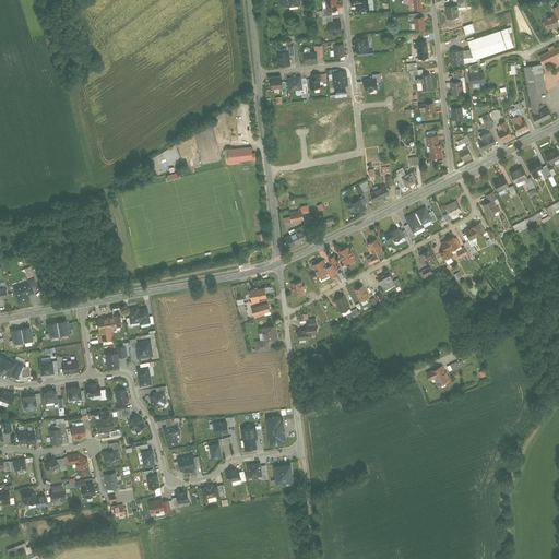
[(340,4),(339,0),(328,0),(329,9),(329,11),(334,11),(340,10),(340,8),(342,8),(341,4),(340,4)]
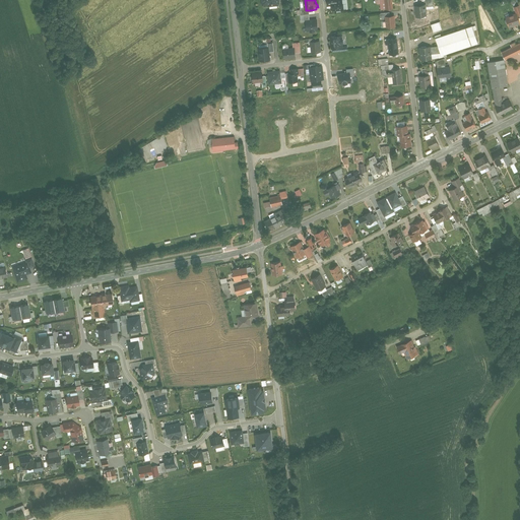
[(338,0),(327,0),(328,6),(333,6),(333,10),(345,9),(344,0),(343,0),(339,0),(338,0)]
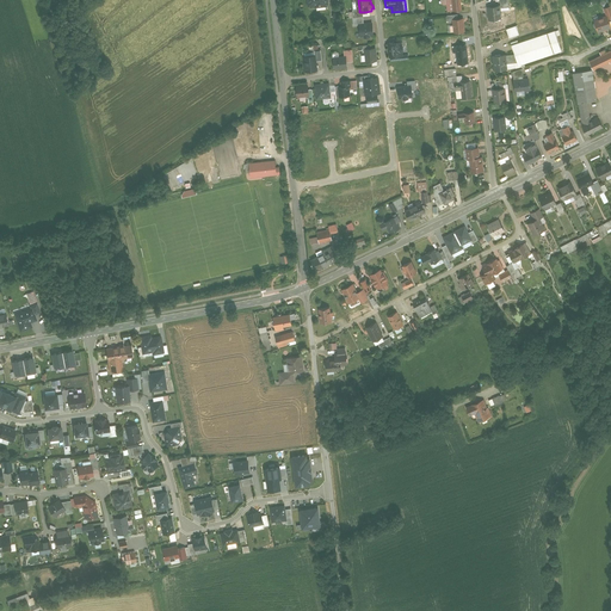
[(464,11),(462,0),(446,0),(449,12),(464,11)]
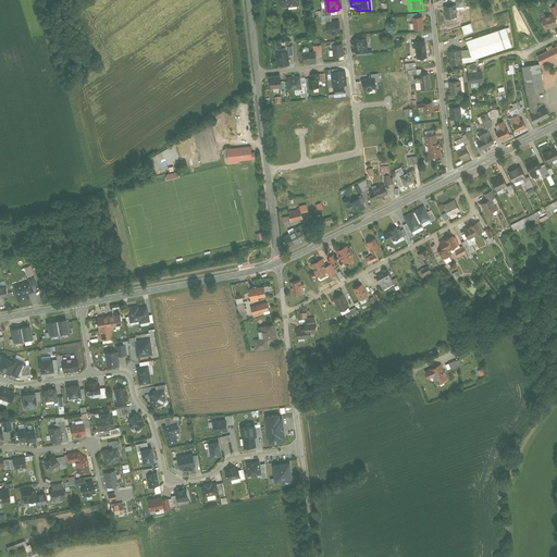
[(457,4),(445,5),(446,17),(459,16),(458,4),(457,4)]
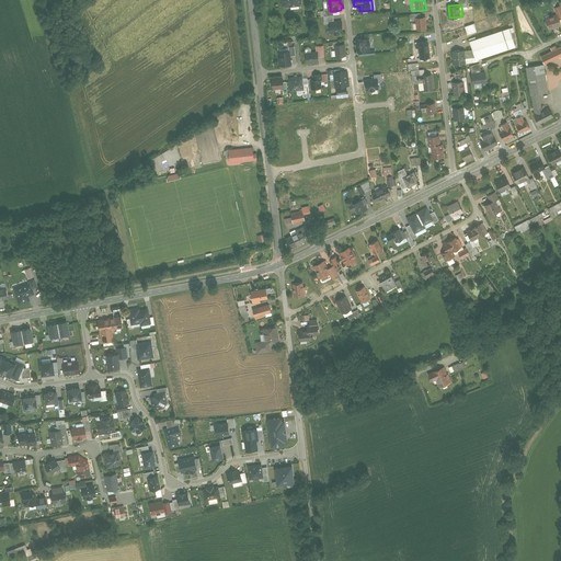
[(550,30),(560,25),(560,23),(559,18),(558,14),(557,14),(546,19),(550,30)]
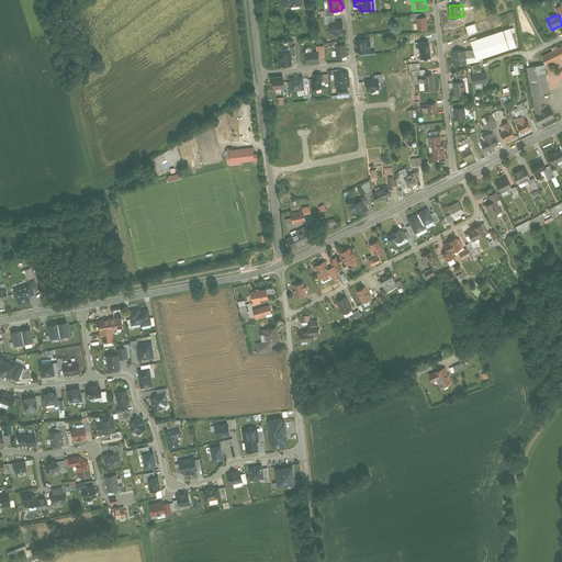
[(418,19),(419,30),(429,29),(428,18),(424,18),(418,19)]
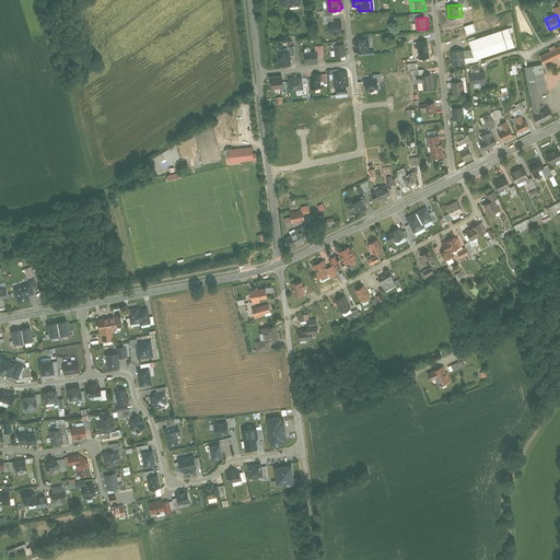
[(335,22),(329,22),(330,32),(335,32),(335,33),(340,32),(340,31),(345,31),(343,21),(335,22)]
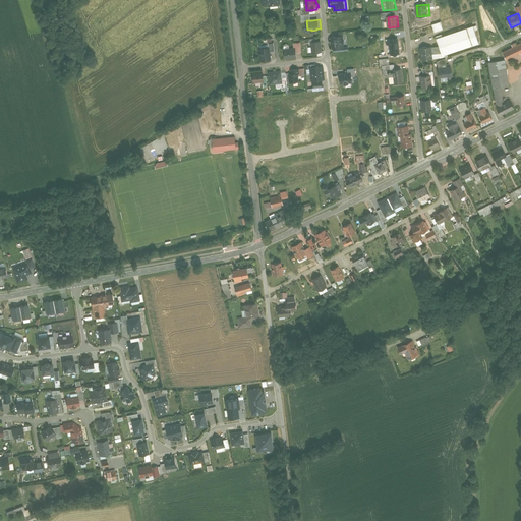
[(443,21),(433,24),(437,33),(446,30),(443,21)]
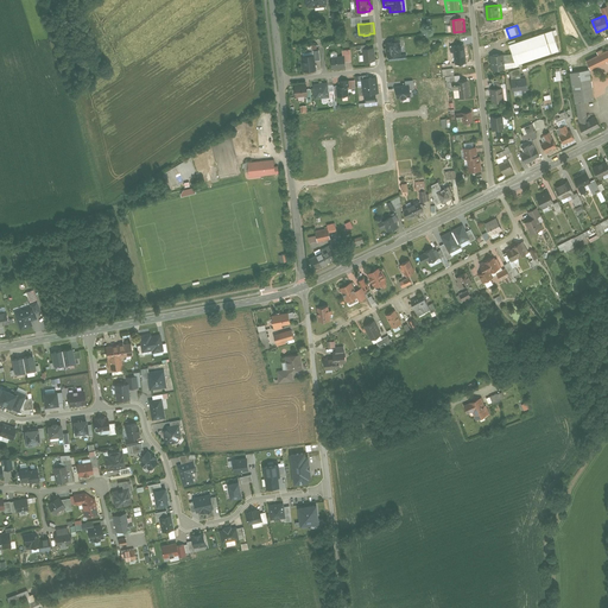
[(519,43),(512,45),(514,55),(517,62),(518,65),(562,50),(556,30),(519,43)]
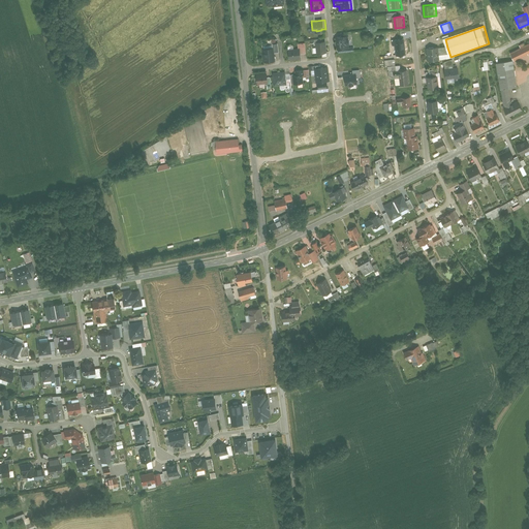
[(338,36),(339,49),(353,48),(351,35),(338,36)]
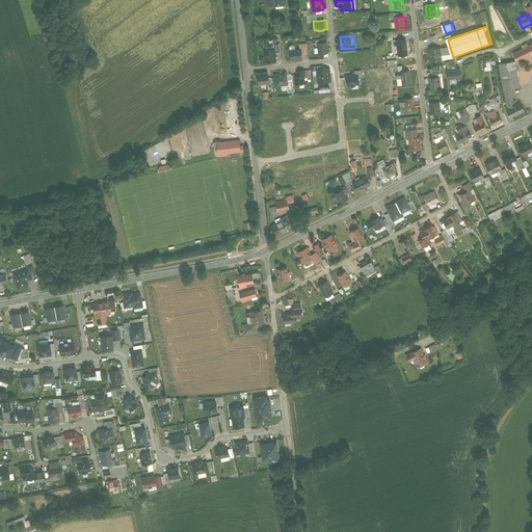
[(409,55),(407,40),(396,41),(398,56),(409,55)]
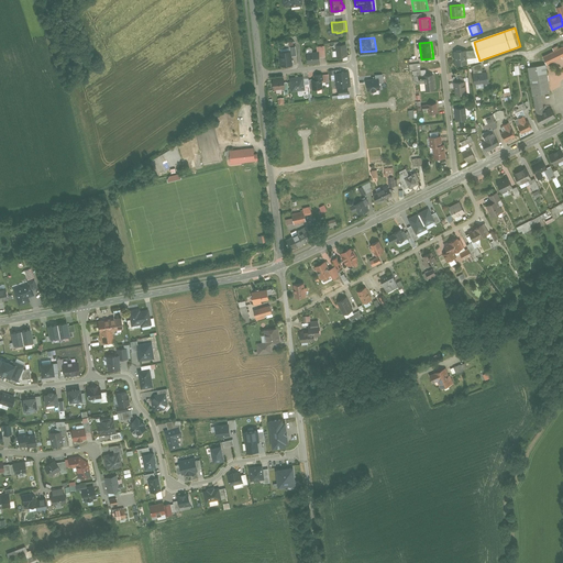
[(349,57),(349,44),(344,44),(338,45),(339,58),(349,57)]
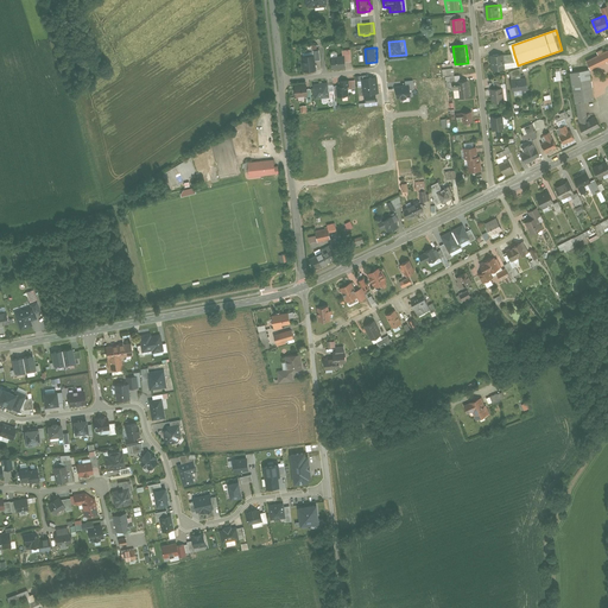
[(587,61),(591,70),(607,62),(607,64),(607,63),(607,50),(605,52),(603,50),(597,52),(599,55),(587,61)]
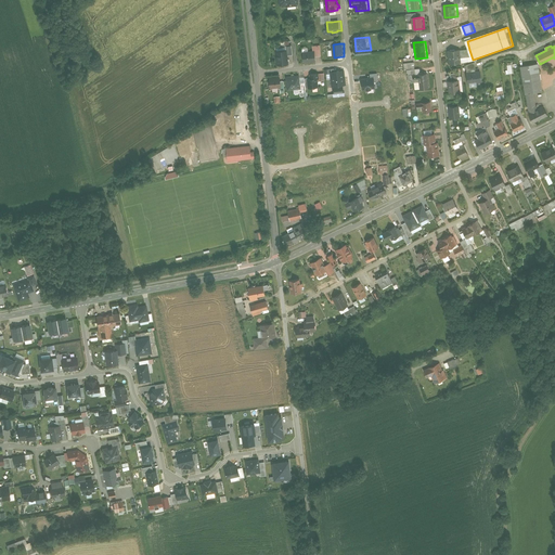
[(286,50),(276,51),(278,65),(289,64),(288,55),(287,49),(286,50)]
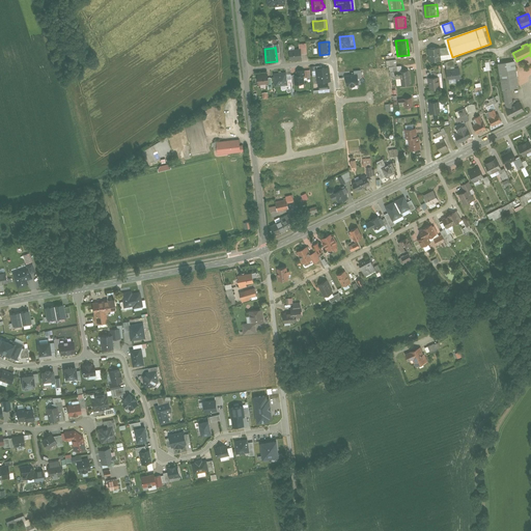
[(442,48),(429,49),(431,61),(443,60),(442,55),(442,48)]
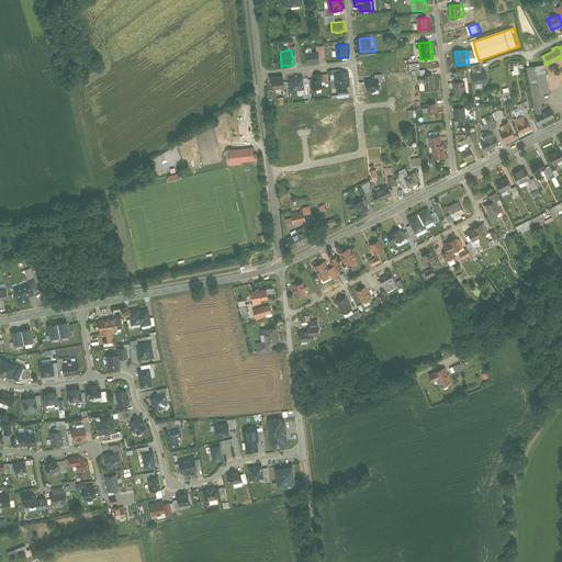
[(310,64),(322,63),(321,57),(321,52),(318,52),(308,53),(310,64)]
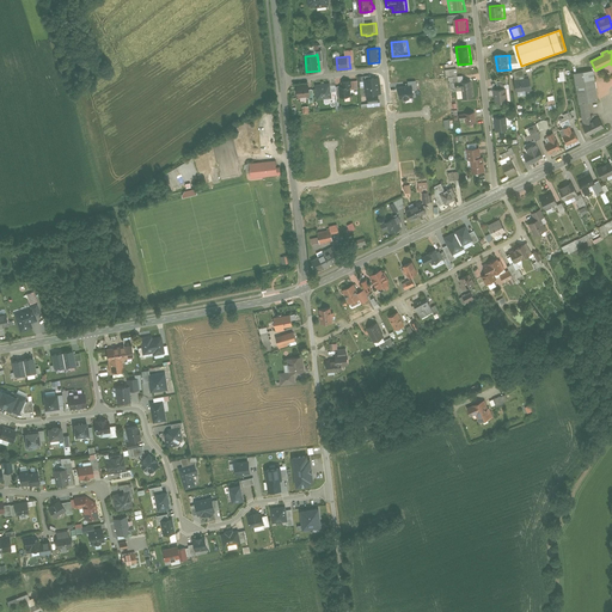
[(476,97),(473,81),(464,83),(464,84),(460,85),(459,81),(459,77),(458,69),(447,71),(448,78),(452,77),(453,81),(451,81),(452,90),(456,90),(457,91),(465,90),(465,98),(476,97)]
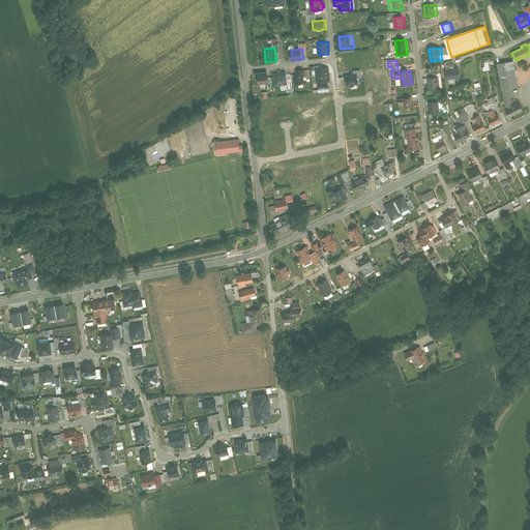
[(446,63),(447,66),(447,69),(455,68),(454,60),(446,63)]
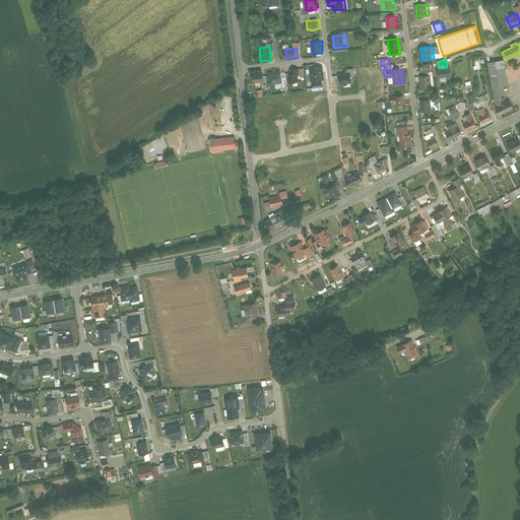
[(495,89),(502,87),(510,86),(505,60),(490,62),(495,89)]
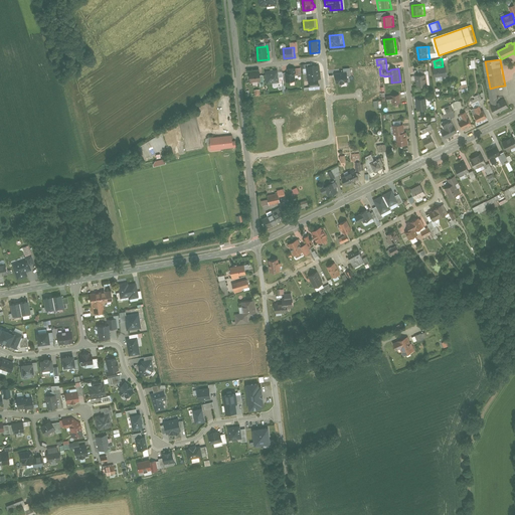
[(323,79),(321,66),(308,67),(310,80),(311,80),(312,84),(320,83),(320,79),(323,79)]
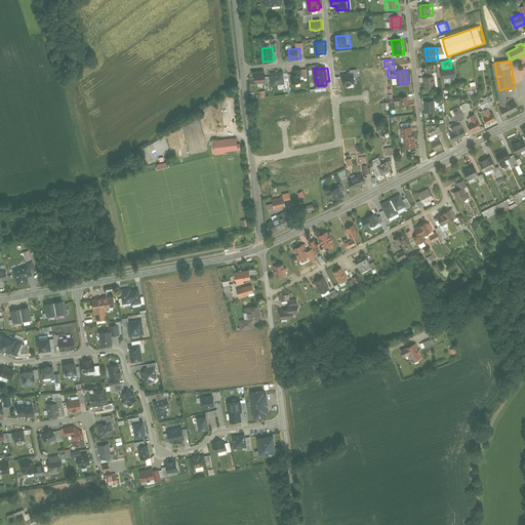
[(443,69),(445,79),(457,78),(456,68),(451,68),(443,69)]
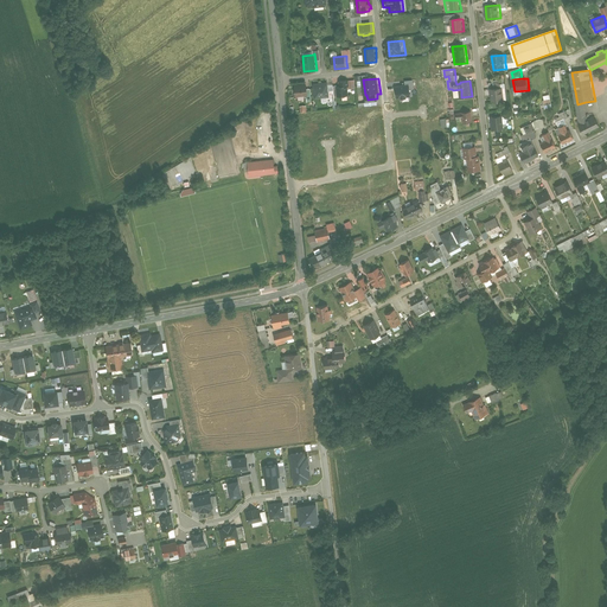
[(351,87),(350,80),(340,81),(340,87),(336,87),(337,97),(350,96),(349,87),(351,87)]
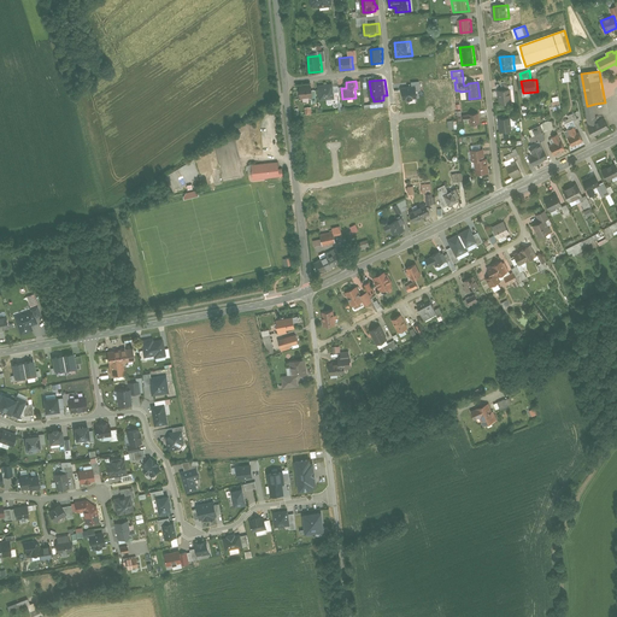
[(334,83),(318,86),(321,100),(327,99),(335,98),(334,87),(334,83)]
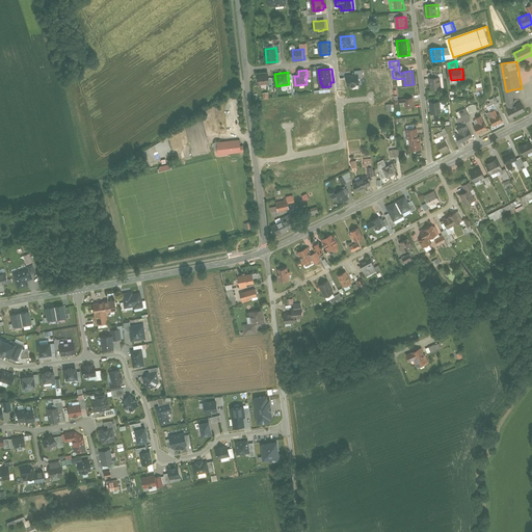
[(270,85),(271,85),(270,79),(270,74),(260,75),(261,86),(263,86),(263,87),(268,87),(268,85),(270,85)]
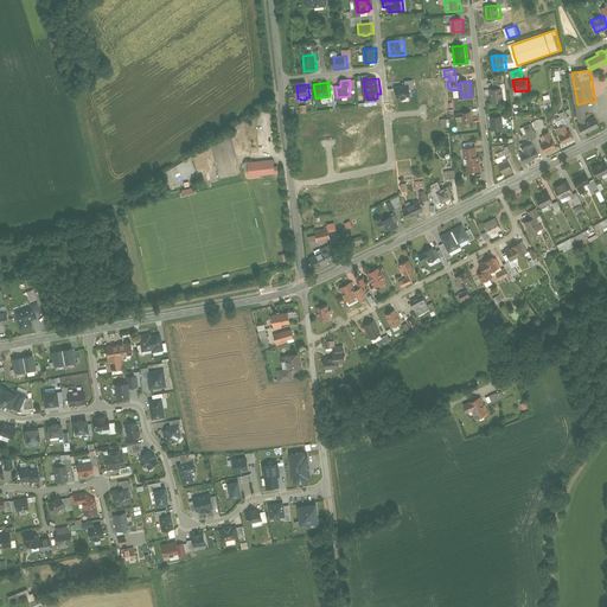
[(333,84),(328,85),(330,96),(321,97),(323,102),(336,101),(333,84)]
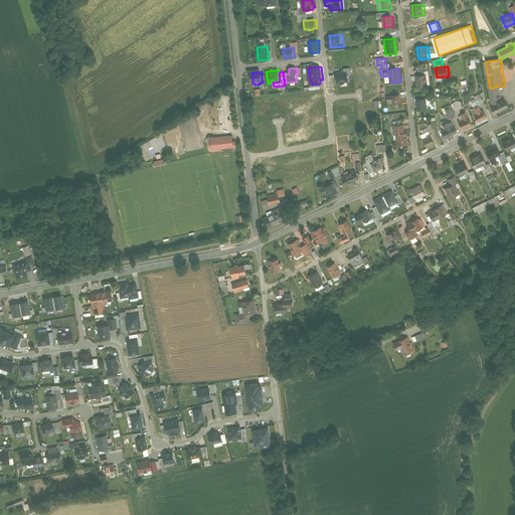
[(347,76),(346,71),(343,72),(334,73),(336,83),(348,82),(347,76)]
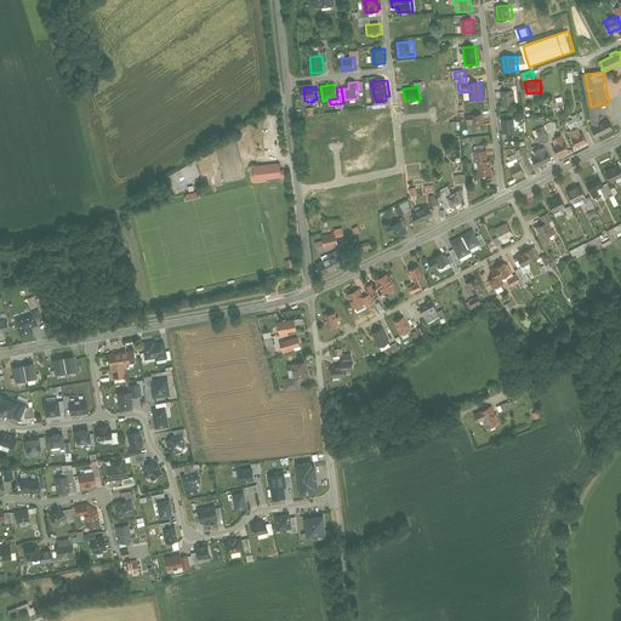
[(507,91),(502,91),(503,104),(518,103),(516,90),(507,91)]
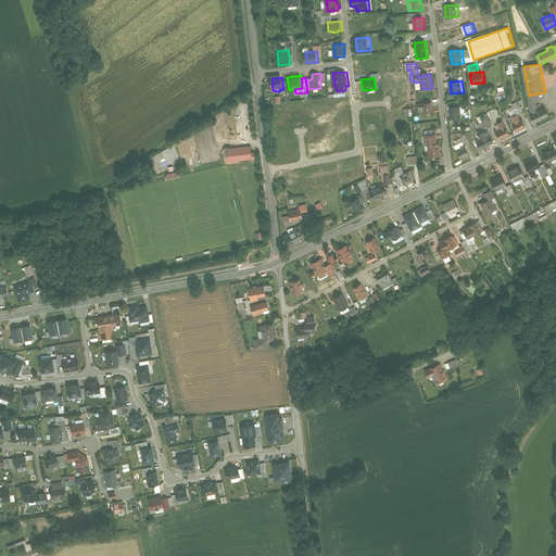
[(536,93),(529,96),(531,110),(533,113),(541,110),(539,105),(536,93)]
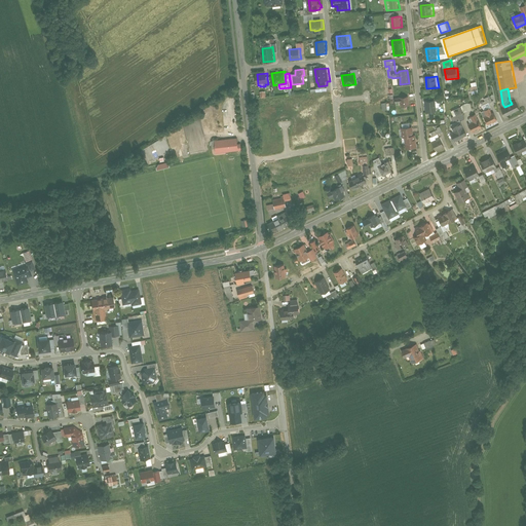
[(410,97),(397,99),(397,104),(402,103),(403,107),(411,106),(410,97)]
